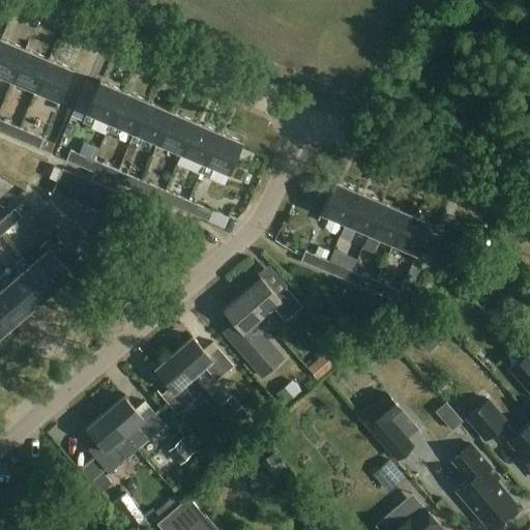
[(0,75),(12,81),(26,49),(1,38),(0,41),(0,75)]
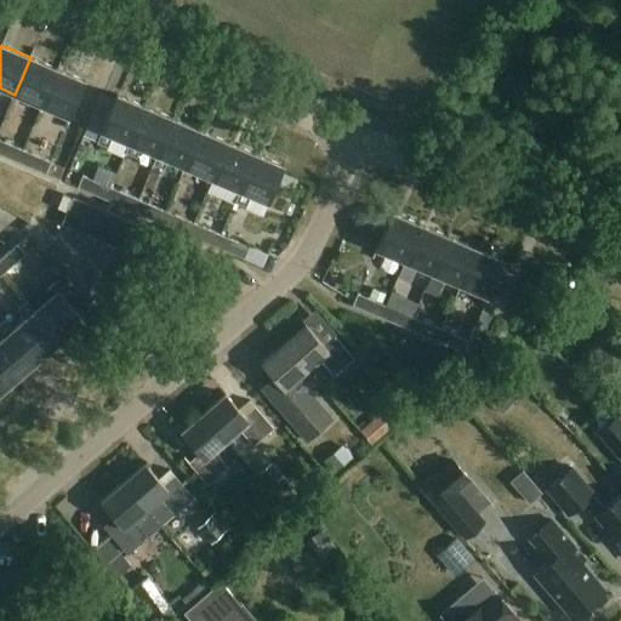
[(43,107),(58,69),(30,57),(15,95),(43,107)]
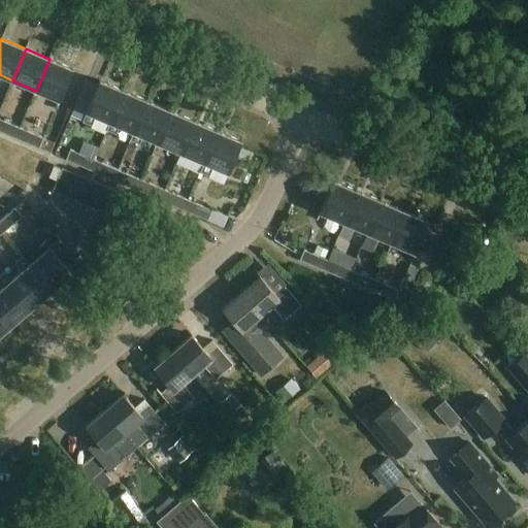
[(73,69),(50,59),(36,91),(60,101),(73,69)]
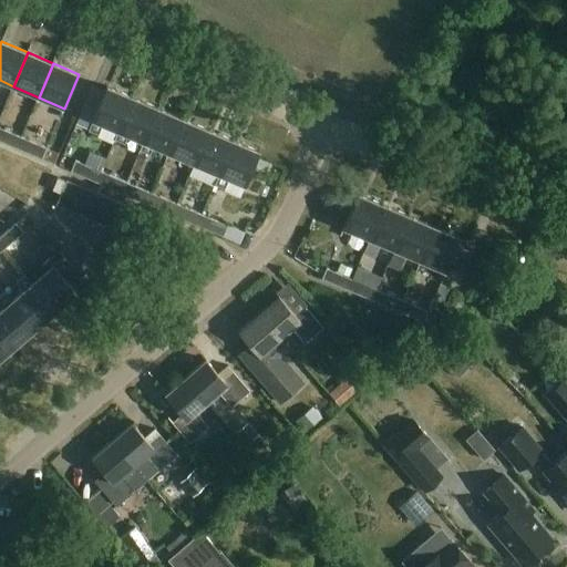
[(88,131),(99,135),(103,125),(117,131),(132,98),(106,86),(88,131)]
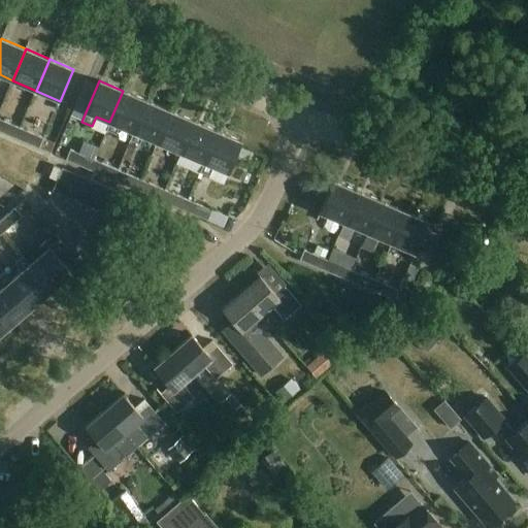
[(107,130),(116,134),(120,127),(133,132),(146,101),(123,91),(109,122),(110,123),(107,130)]
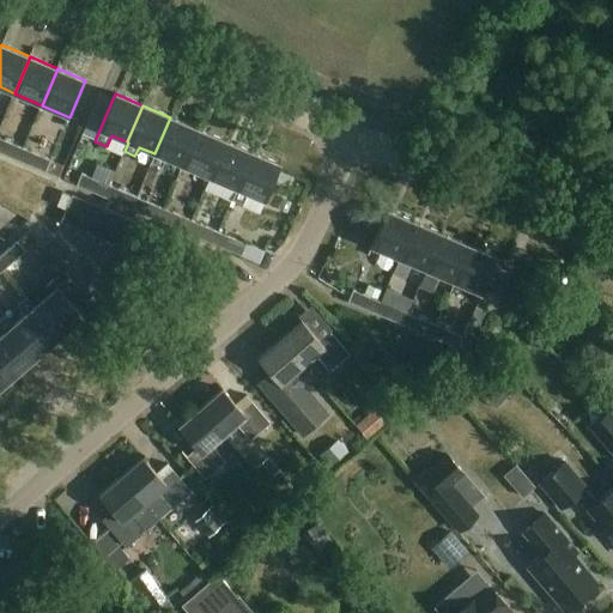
[(151,164),(162,168),(165,158),(182,165),(198,129),(170,117),(155,153),(156,155),(151,164)]
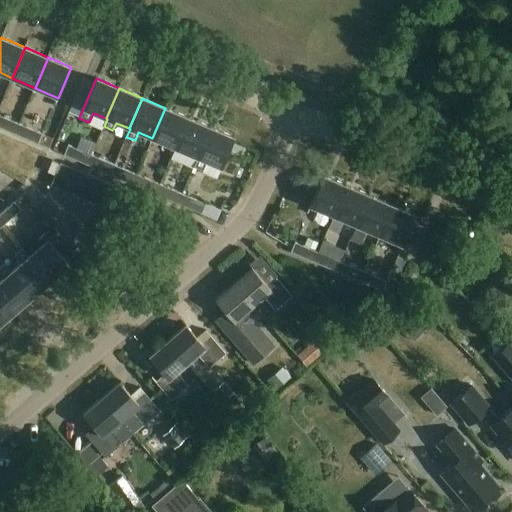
[(188,118),(165,108),(152,138),(175,148),(188,118)]
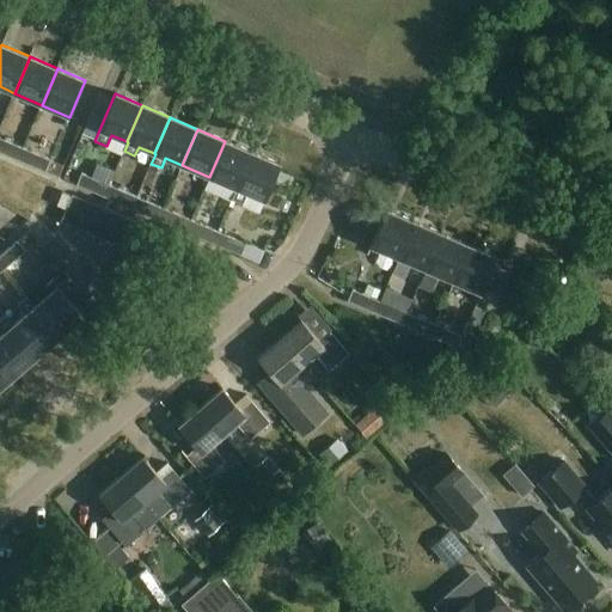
[(22,148),(0,139),(0,152),(17,160),(22,148)]
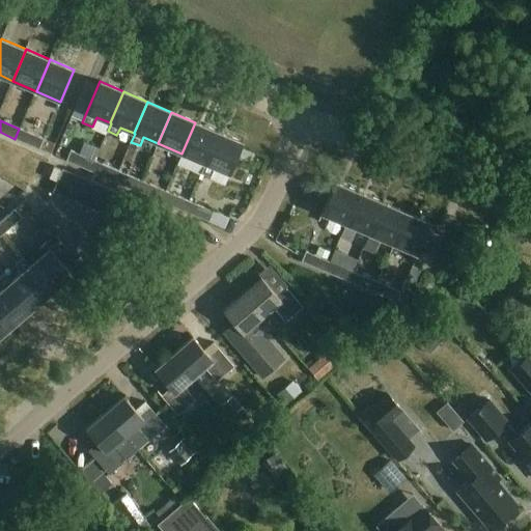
[(205,164),(219,133),(195,122),(182,154),(205,164)]
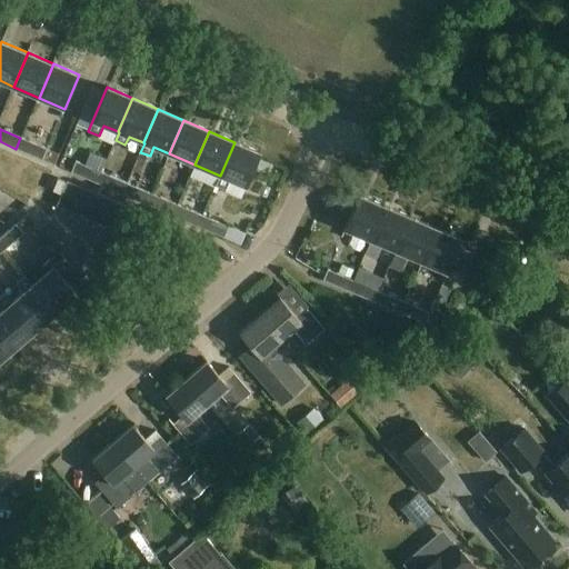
[(79,136),(70,158),(82,162),(90,140),(79,136)]
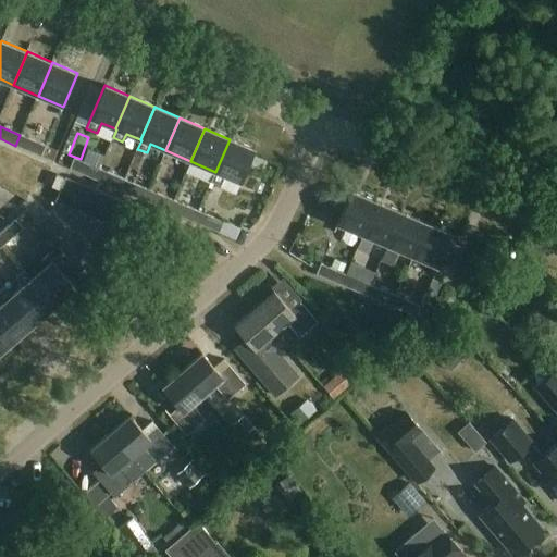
[(15,146),(40,156),(45,146),(20,135),(15,146)]
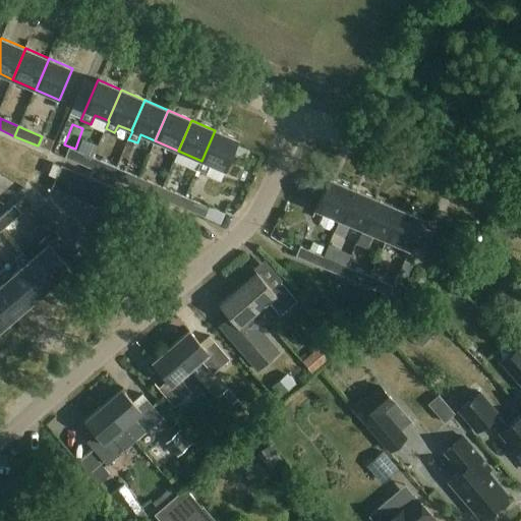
[(238,139),(215,130),(201,161),(199,168),(206,170),(210,169),(212,165),(226,171),(238,139)]
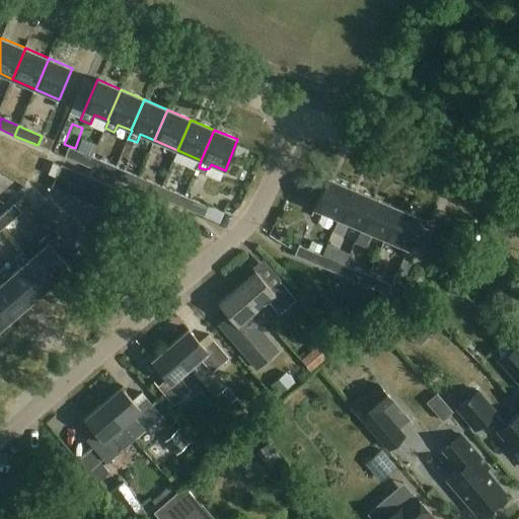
[(92,157),(69,147),(65,158),(87,167),(92,157)]
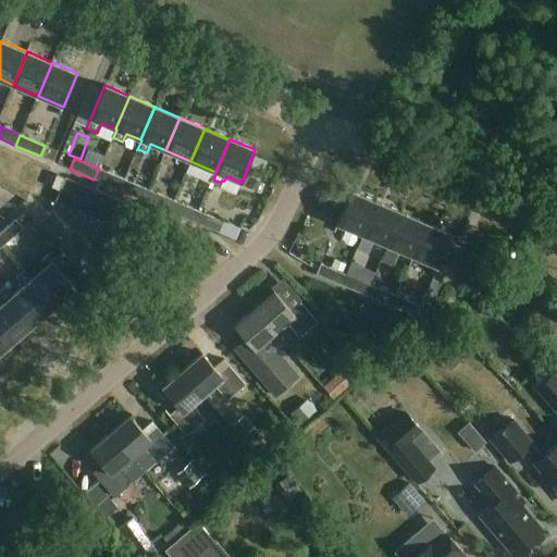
[(119,190),(124,180),(99,169),(94,180),(119,190)]
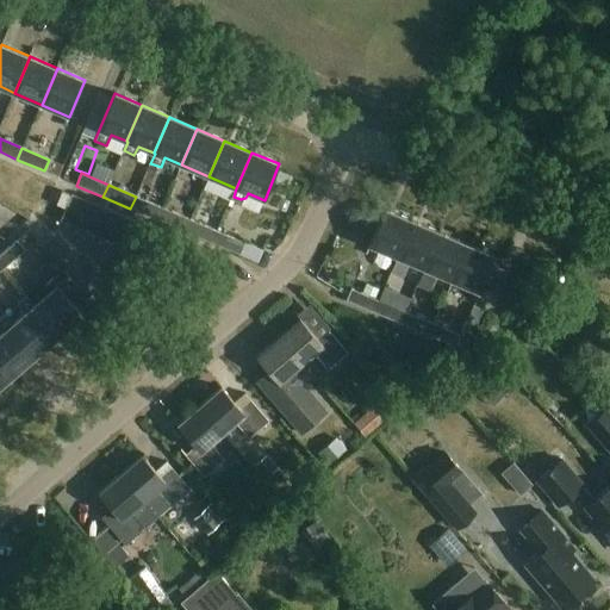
[(62,192),(56,205),(64,209),(70,195),(62,192)]
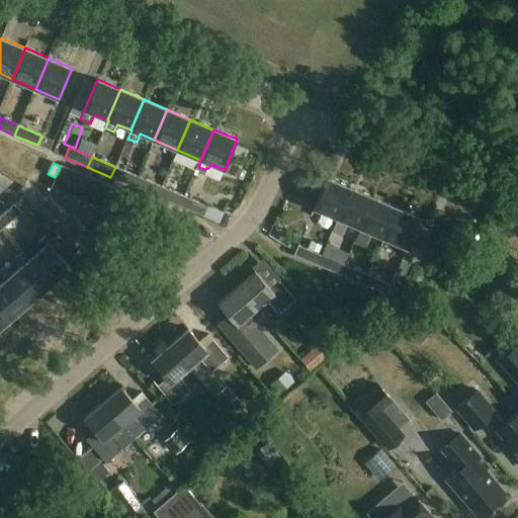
[(52,187),(64,192),(73,170),(61,166),(52,187)]
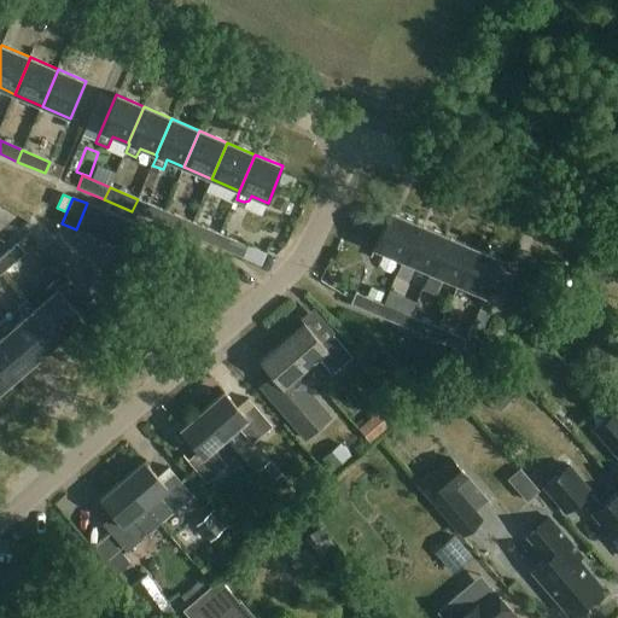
[(165,211),(138,199),(132,211),(159,223),(165,211)]
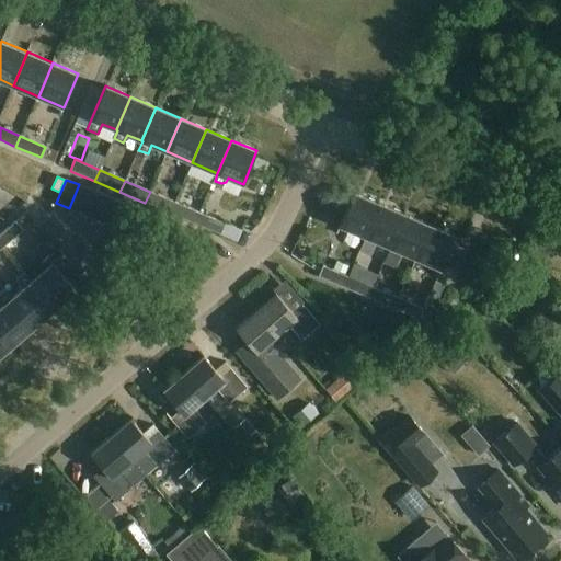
[(69,208),(81,213),(91,190),(79,184),(69,208)]
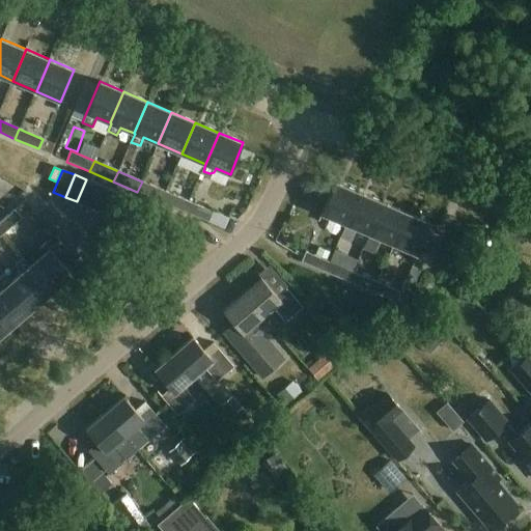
[(77,201),(88,206),(98,185),(86,179),(77,201)]
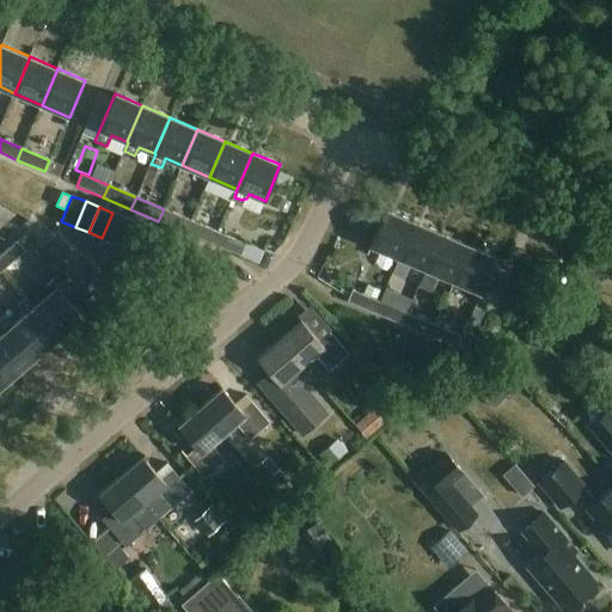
[(191,220),(164,209),(158,221),(185,233),(191,220)]
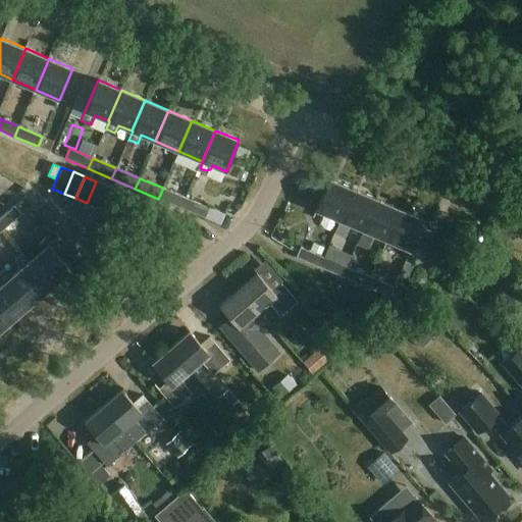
[(316,209),(340,219),(353,189),(329,178),(316,209)]
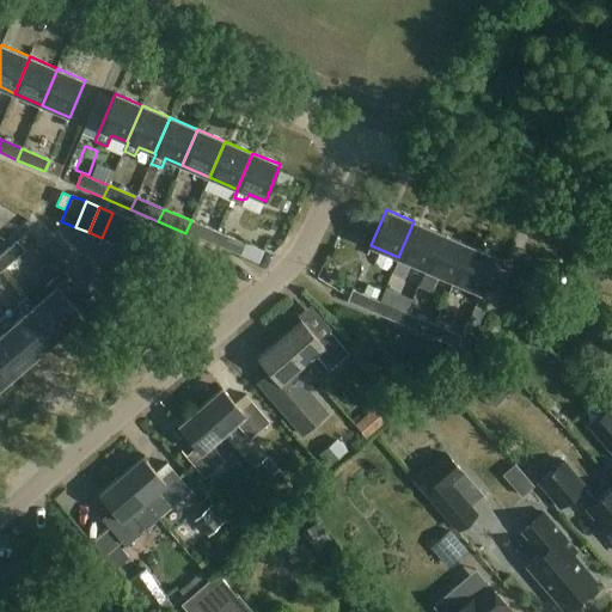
[(102,238),(116,244),(127,219),(112,213),(102,238)]
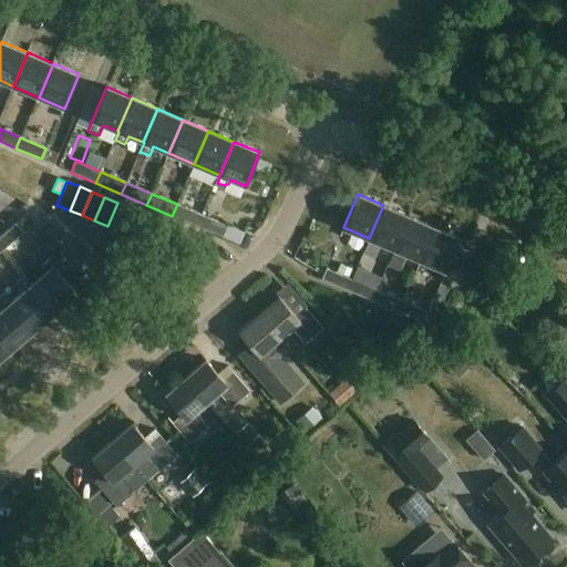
[(107,226),(120,232),(130,207),(117,203),(107,226)]
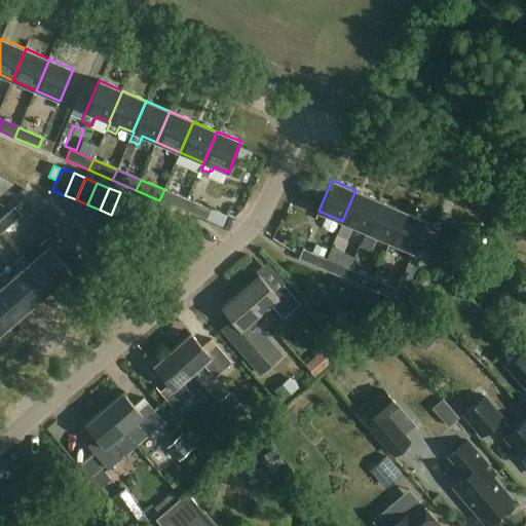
[(188,199),(164,189),(159,200),(183,211),(188,199)]
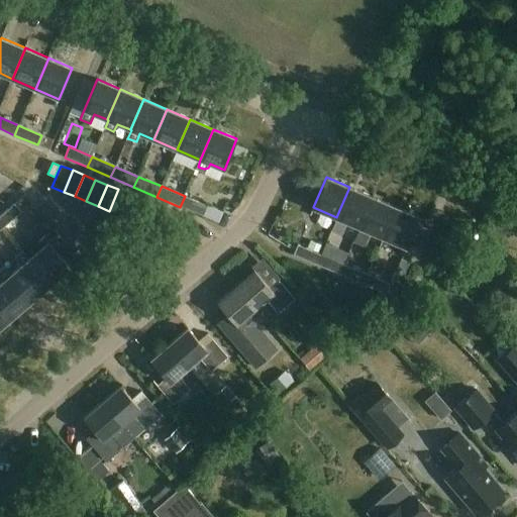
[(359,227),(373,197),(349,187),(336,217),(338,218),(332,231),(343,236),(348,222),(359,227)]
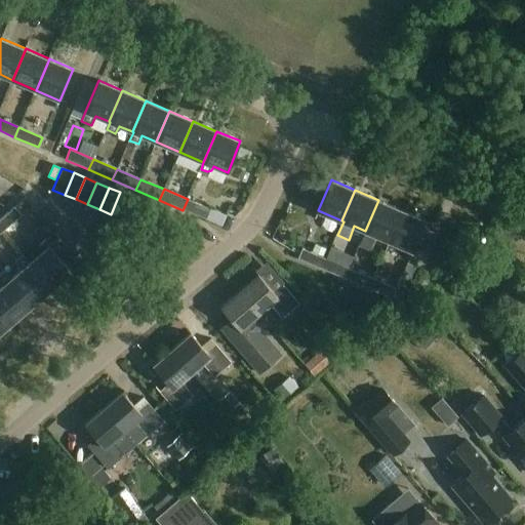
[(120,192),(111,214),(122,218),(131,197),(120,192)]
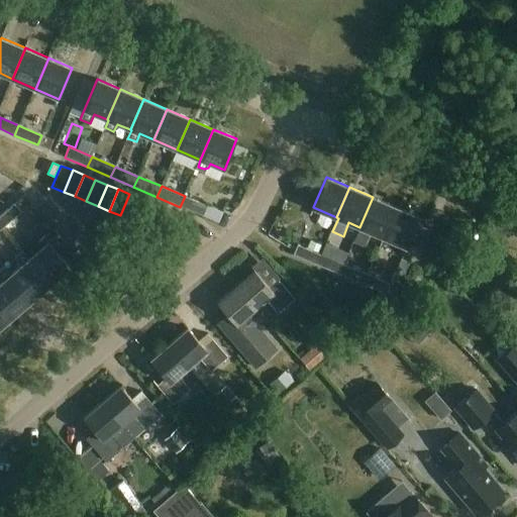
[(185,196),(180,207),(217,223),(223,209),(209,203),(208,206),(185,196)]
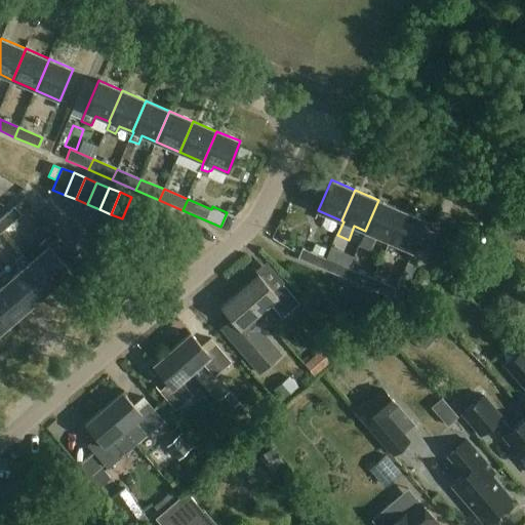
[(403,210),(378,200),(365,231),(367,232),(360,247),(370,251),(376,236),(390,241),(403,210)]
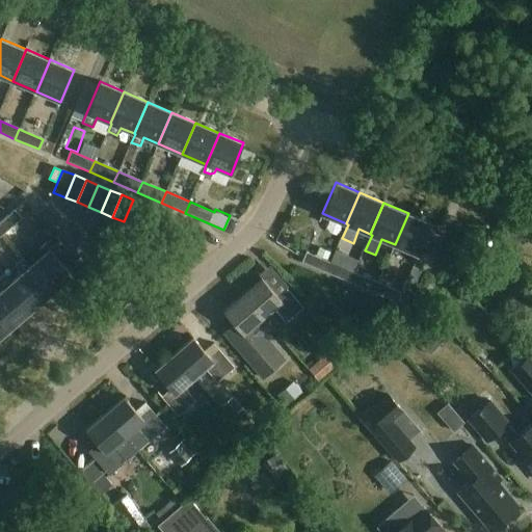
[(15,210),(0,222),(0,231),(3,235),(22,218),(15,210)]
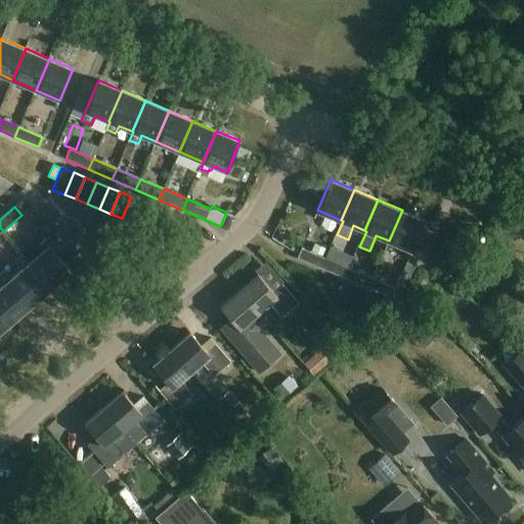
[(402,210),(389,241),(383,257),(393,261),(400,246),(412,251),(426,220),(402,210)]
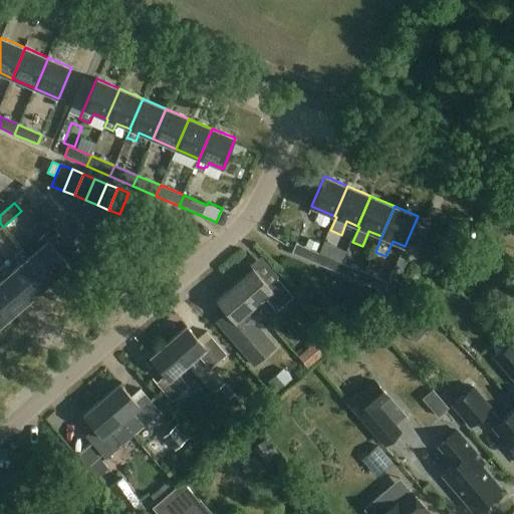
[(29,257),(51,282),(70,265),(61,256),(70,248),(53,228),(37,242),(41,246),(29,257)]
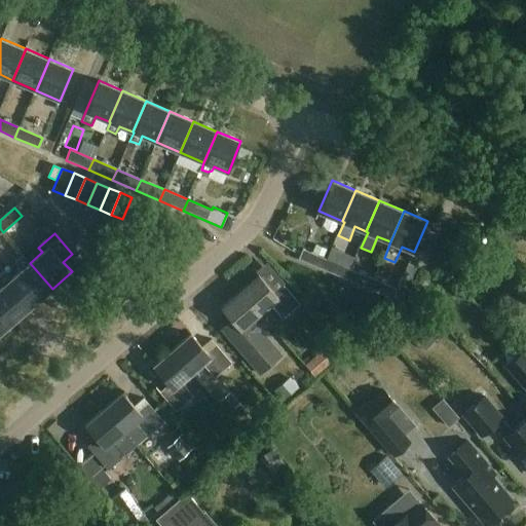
[(322,269),(327,259),(302,250),(298,260),(322,269)]
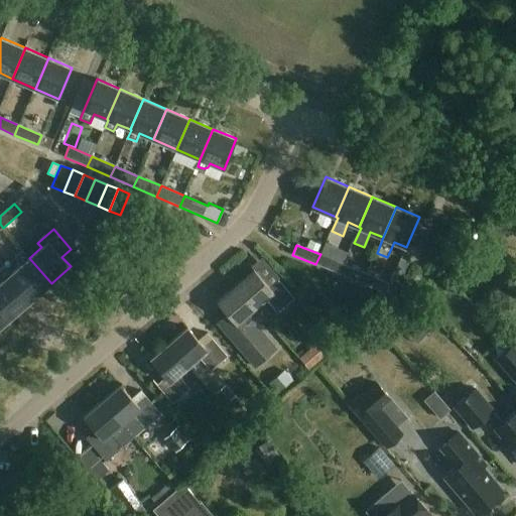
[(10,274),(32,299),(51,283),(29,258),(23,252),(15,258),(21,265),(10,274)]
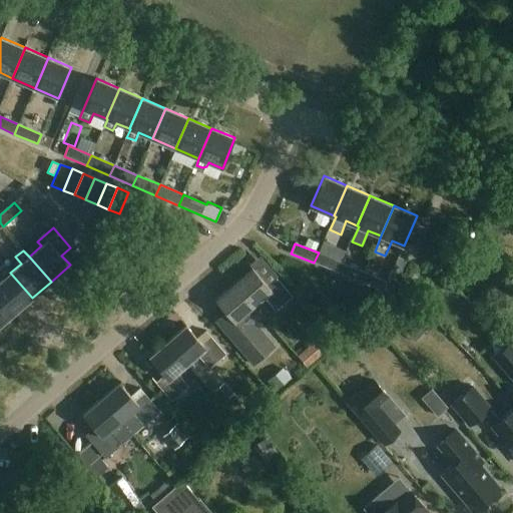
[(342,263),(319,252),(314,263),(338,273),(342,263)]
